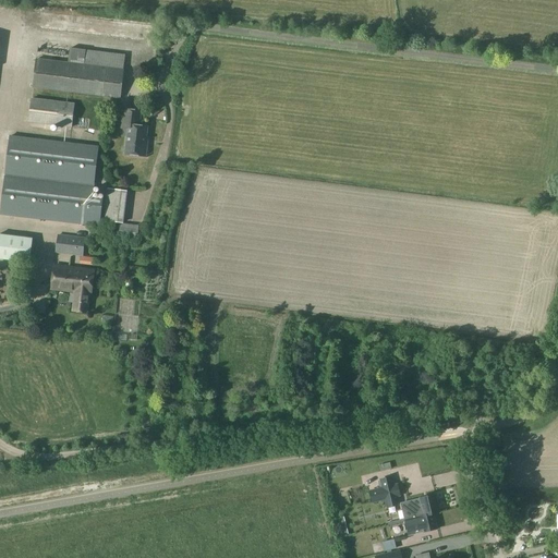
[(10,9),(9,24),(22,25),(22,9),(10,9)]
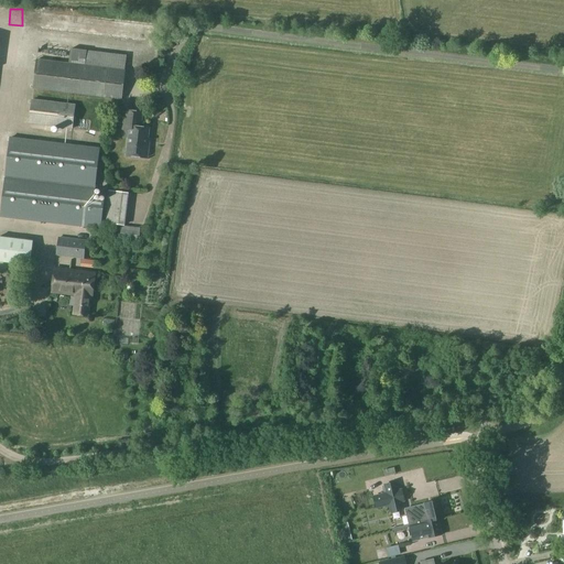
[(114,22),(114,32),(133,32),(133,22),(114,22)]
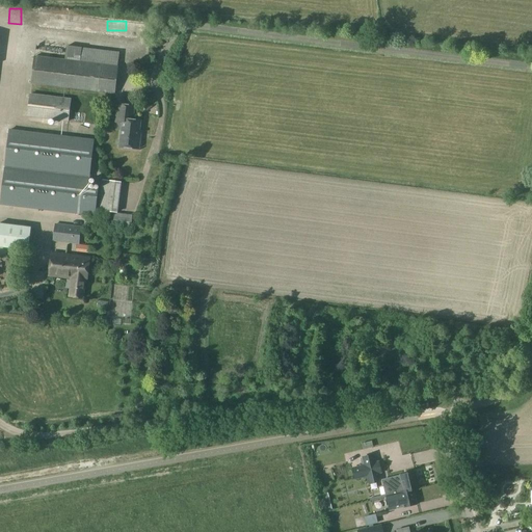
[(35,56),(31,83),(114,94),(117,67),(120,52),(67,46),(65,60),(35,56)]
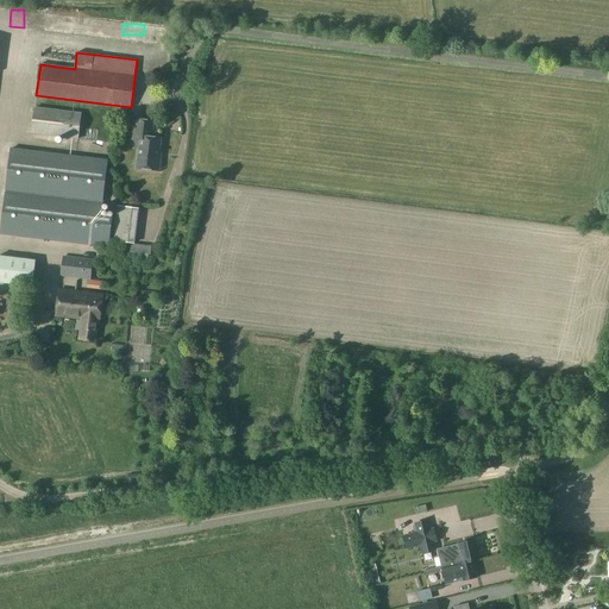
[(31,133),(79,139),(82,113),(35,107),(31,133)]
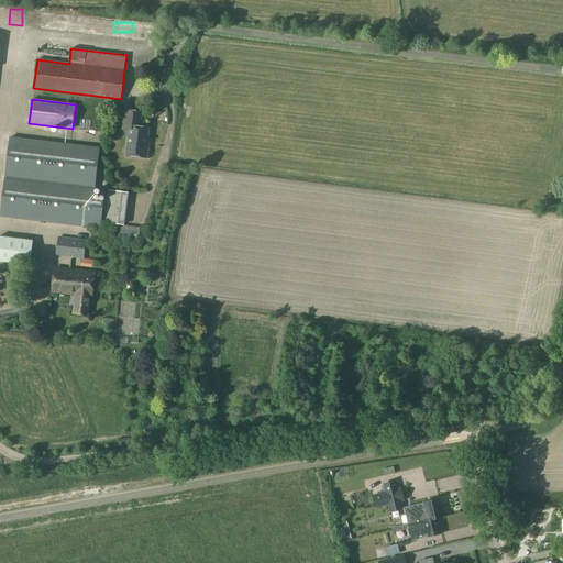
[(146,157),(148,144),(146,144),(148,128),(140,127),(142,112),(127,110),(124,129),(130,129),(127,155),(146,157)]
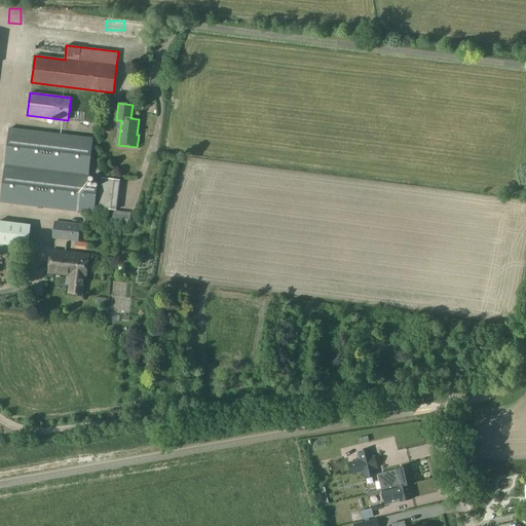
[(86,187),(92,138),(9,128),(1,202),(94,214),(97,188),(86,187)]
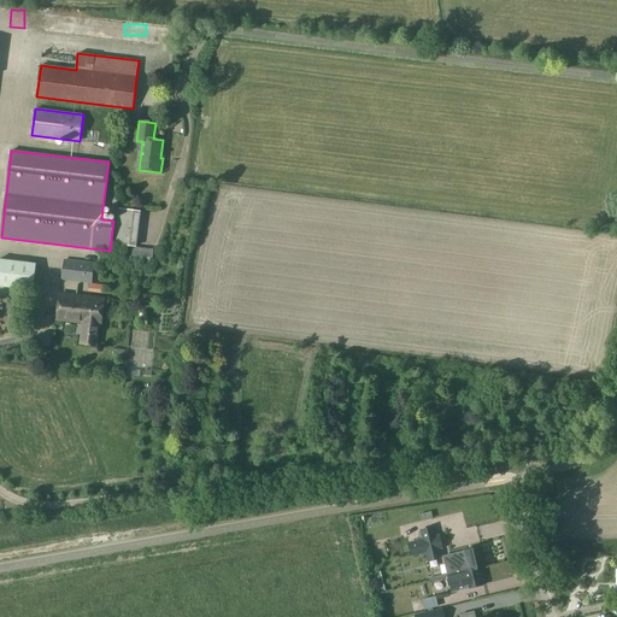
[(119,207),(118,217),(137,219),(139,210),(119,207)]
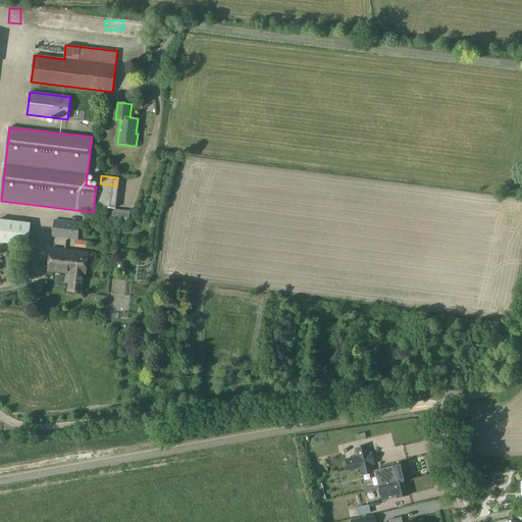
[(0,242),(27,246),(30,223),(0,219),(0,242)]
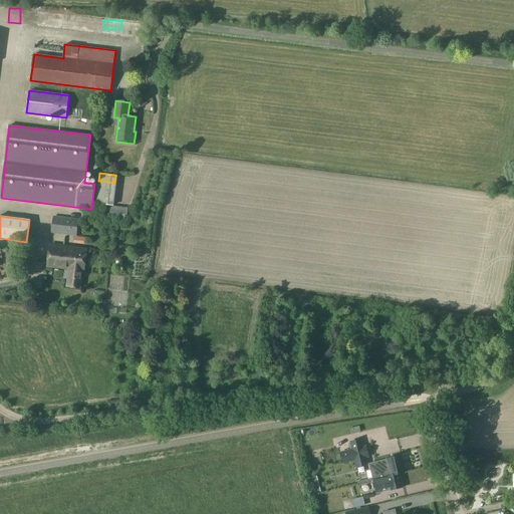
[(53,216),(51,233),(73,236),(76,236),(78,219),(53,216)]
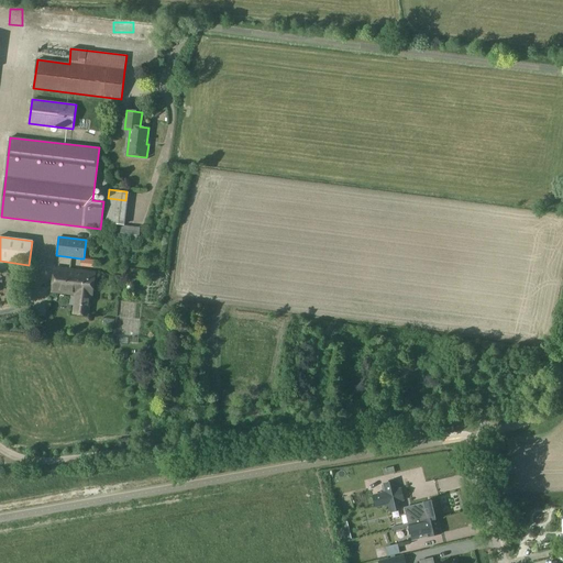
[(94,260),(84,258),(80,258),(79,266),(92,267),(94,260)]
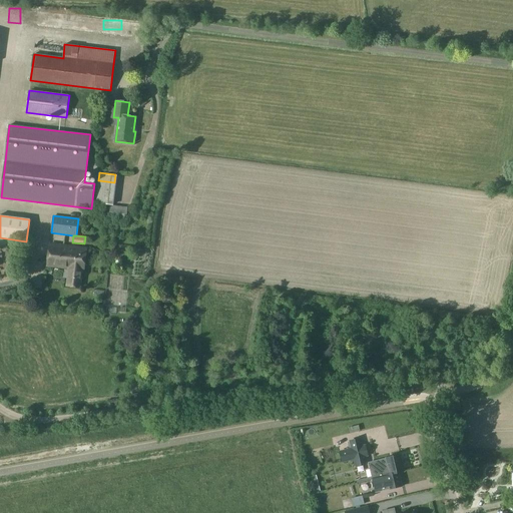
[(48,266),(60,268),(69,269),(67,286),(80,288),(83,270),(83,271),(86,248),(50,243),(48,266)]
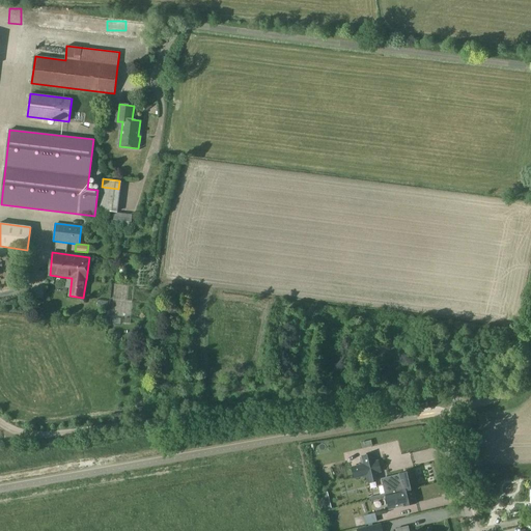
[(62,287),(63,279),(45,278),(45,287),(62,287)]
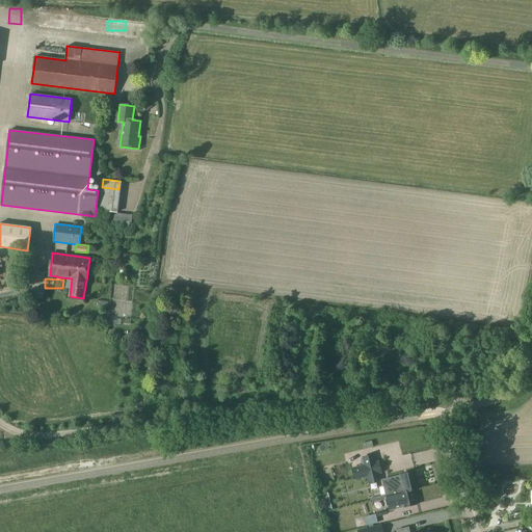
[(373,447),(372,441),(362,444),(363,450),(373,447)]
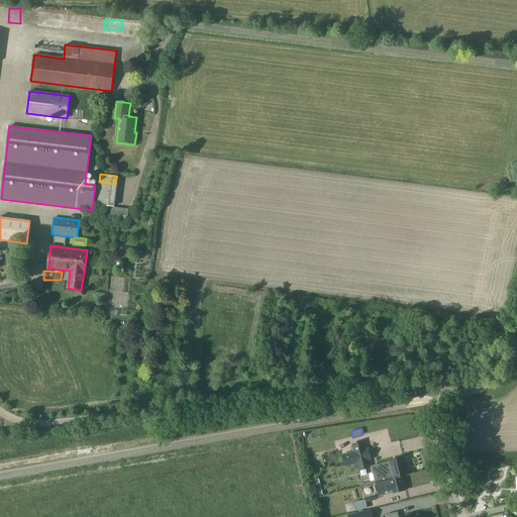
[(351,443),(353,451),(341,454),(344,466),(356,463),(357,471),(370,468),(368,460),(372,459),(369,447),(366,448),(364,440),(351,443)]
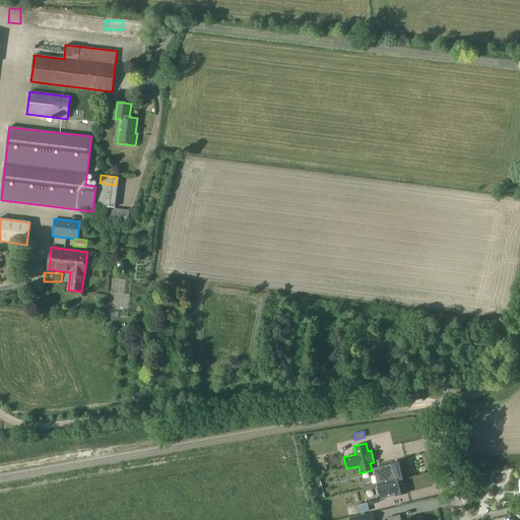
[(393,464),(375,468),(376,474),(380,493),(384,492),(385,494),(387,493),(384,482),(388,481),(388,482),(397,480),(405,479),(409,477),(405,461),(393,464)]
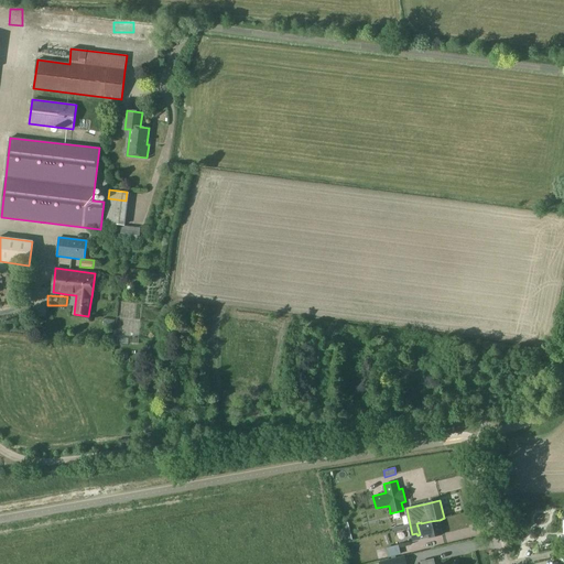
[(416,533),(412,534),(414,542),(429,538),(443,534),(440,520),(431,521),(421,523),(421,522),(416,523),(420,534),(418,535),(416,533)]
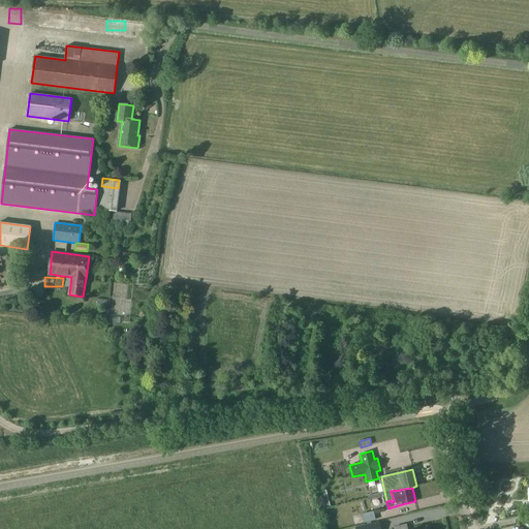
[(325,491),(319,492),(322,508),(330,506),(325,491)]
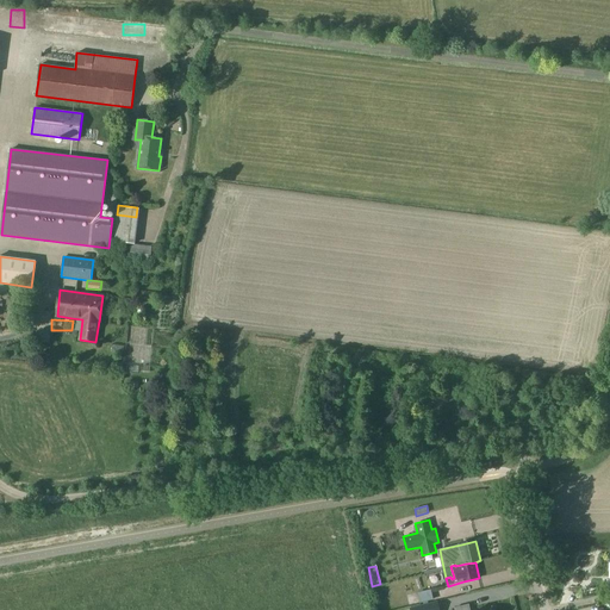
[(433,599),(430,590),(418,593),(421,603),(433,599)]
